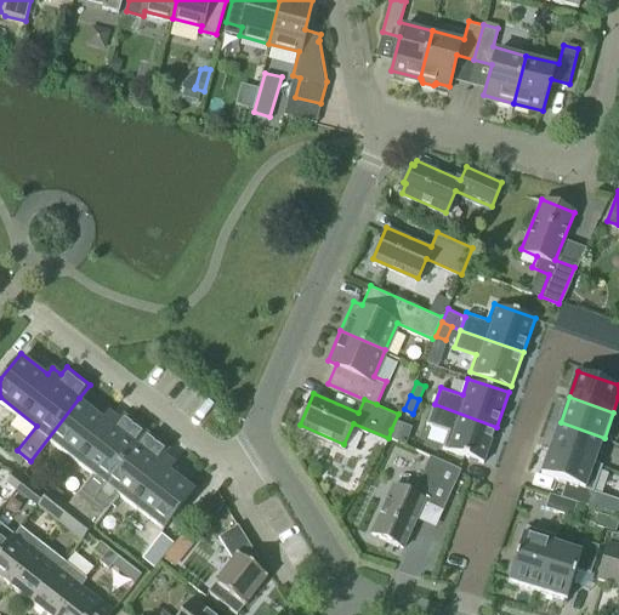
[(108,410),(102,416),(79,398),(30,461),(50,438),(94,473),(75,496),(87,506),(147,430),(124,411),(118,419),(108,410)]
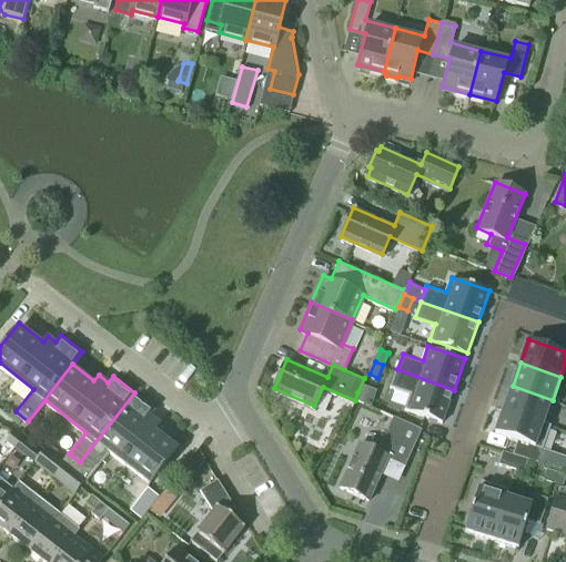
[(397,369),(391,386),(411,392),(406,408),(443,421),(454,390),(397,369)]
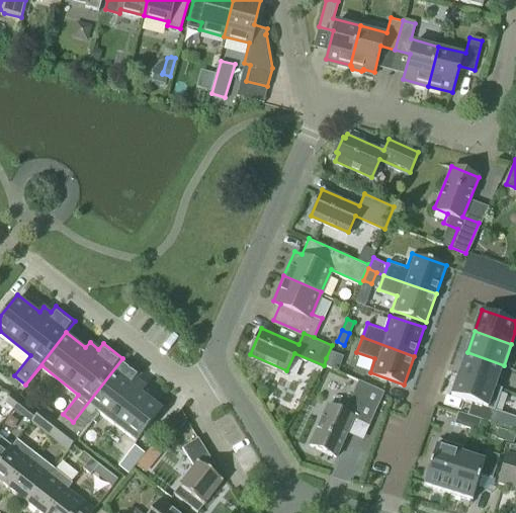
[(467,352),(459,373),(504,389),(504,387),(497,385),(504,365),(467,352)]
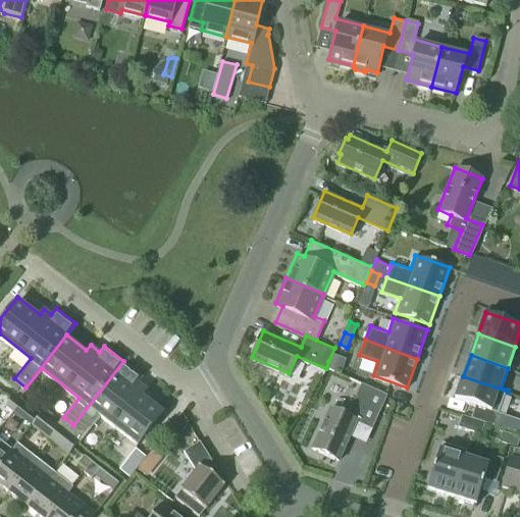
[(139,382),(143,376),(123,361),(73,425),(85,434),(101,413),(139,443),(163,411),(141,394),(146,388),(139,382)]
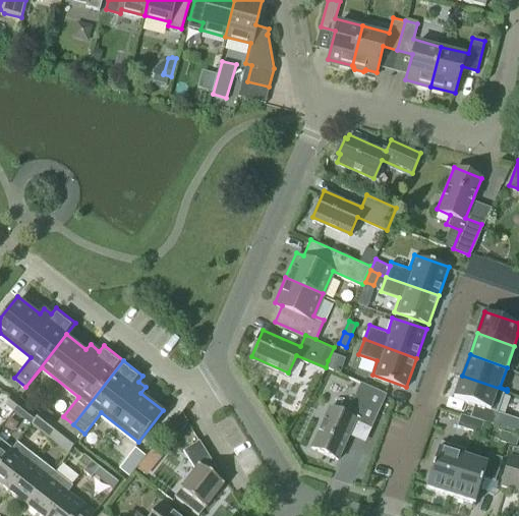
[(462,376),(455,396),(475,404),(471,416),(485,420),(495,423),(507,391),(462,376)]
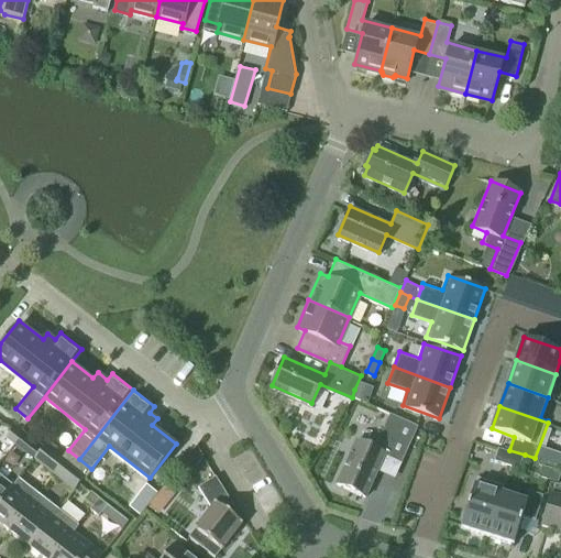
[(399,462),(416,425),(388,412),(372,447),(354,439),(336,482),(364,495),(383,455),(399,462)]
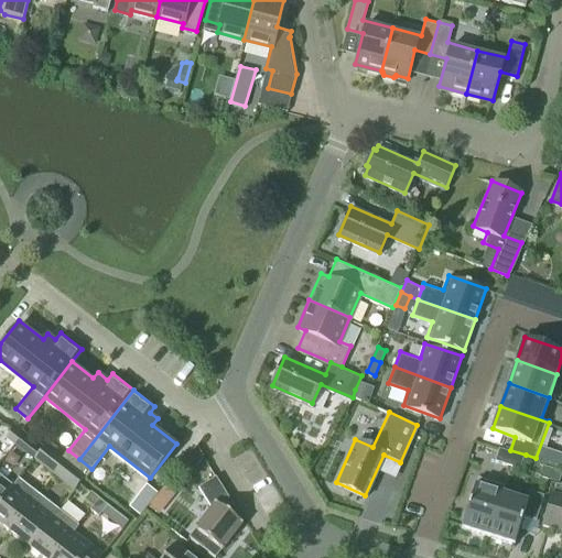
[(8,435),(17,441),(22,435),(13,428),(8,435)]
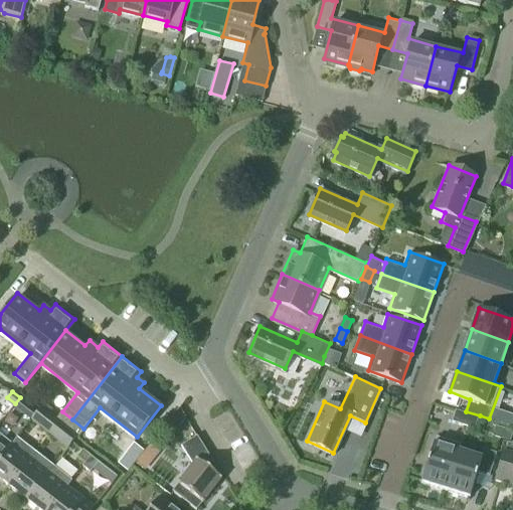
[(20,397),(15,403),(23,410),(27,404),(28,403),(20,397)]
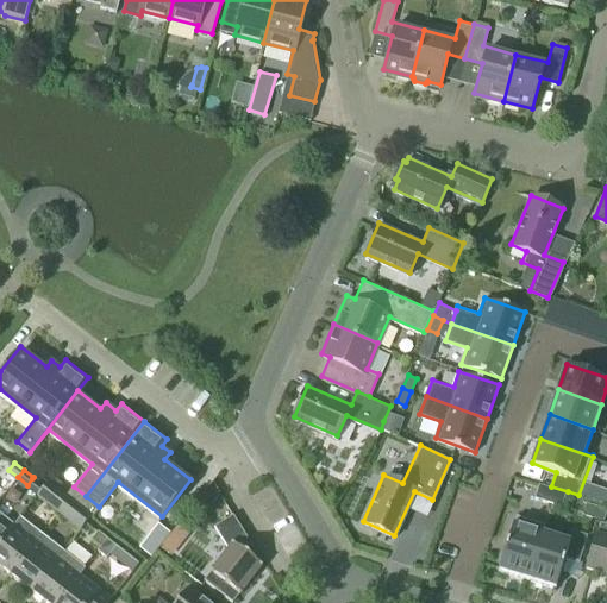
[(204,510),(219,490),(212,478),(193,502),(204,510)]
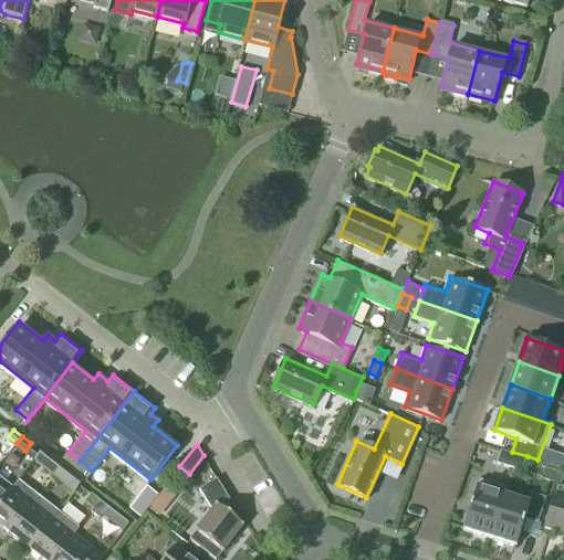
[(502,448),(498,461),(523,469),(528,456),(512,452),(502,448)]
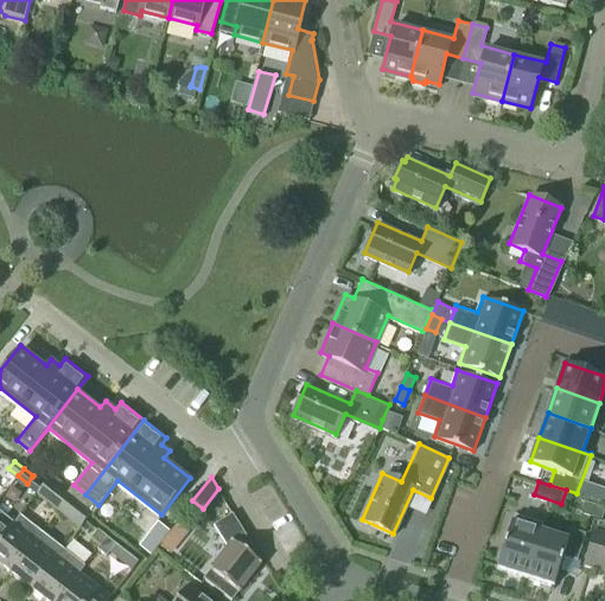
[(86,494),(74,485),(68,493),(70,496),(82,505),(91,512),(99,505),(86,494)]
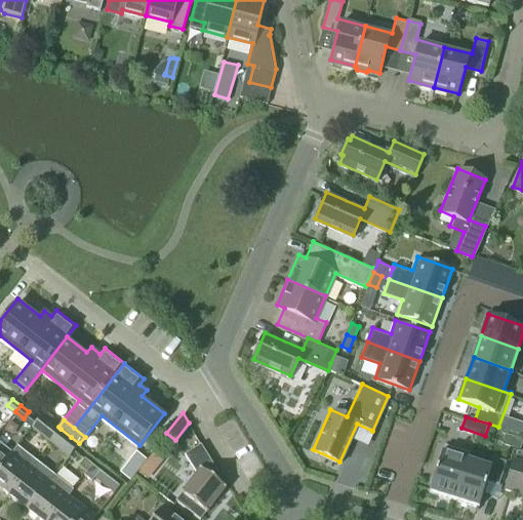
[(51,422),(43,433),(52,440),(61,429),(58,427),(51,422)]
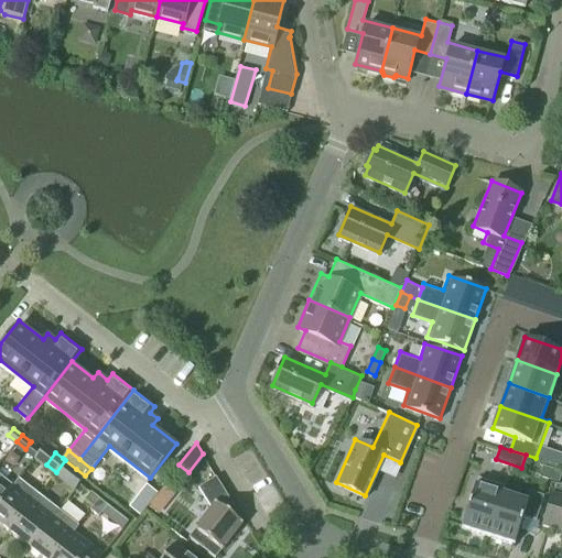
[(65,460),(56,472),(66,481),(76,469),(65,460)]
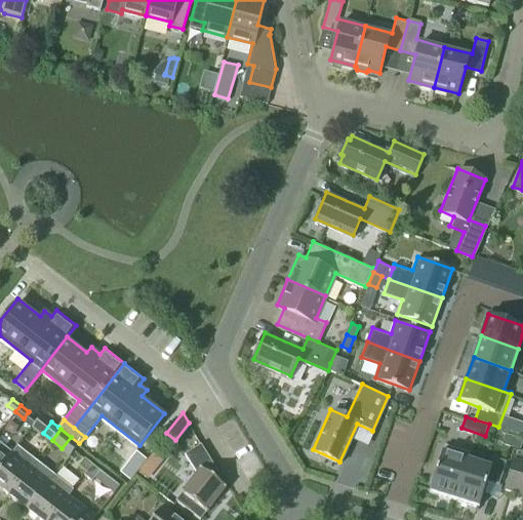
[(0,467),(12,450),(0,440),(0,467)]
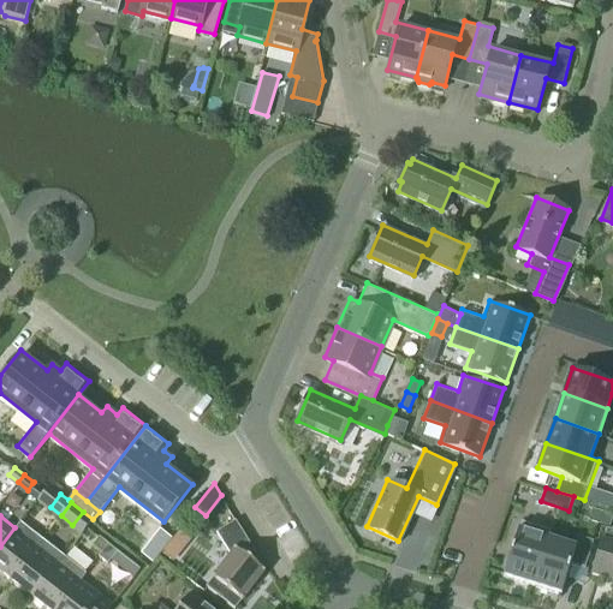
[(208,584),(218,591),(237,605),(244,596),(245,597),(249,592),(248,591),(266,569),(261,567),(265,563),(236,518),(218,529),(231,550),(213,573),(214,575),(208,584)]
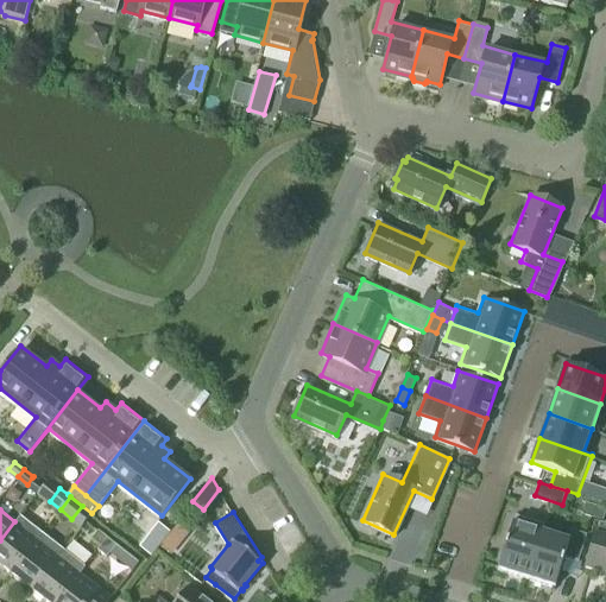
[(517,513),(499,568),(528,576),(542,531),(543,531),(545,523),(517,513)]
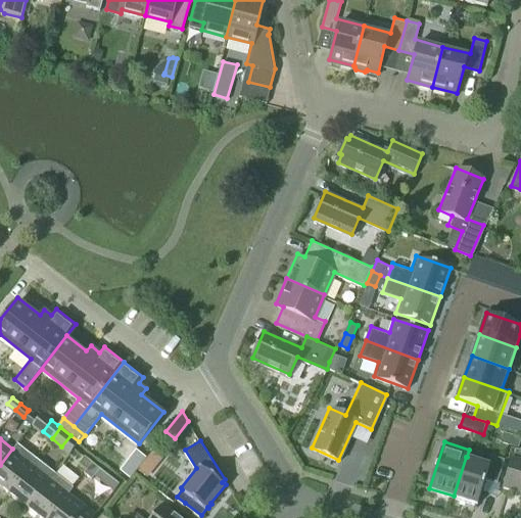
[(0,465),(0,483),(10,491),(38,457),(19,442),(13,450),(12,449),(0,465)]
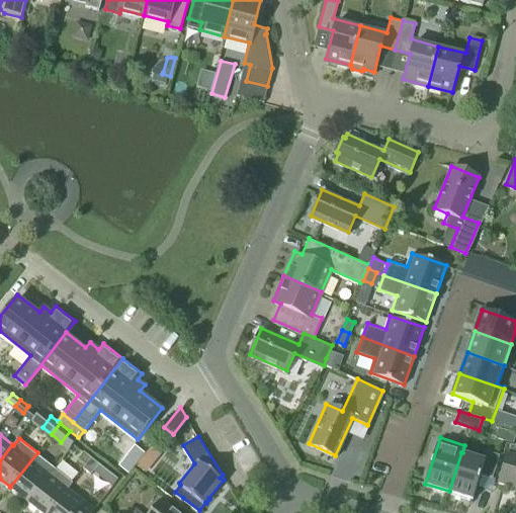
[(148,451),(138,463),(148,472),(165,449),(155,441),(148,451)]
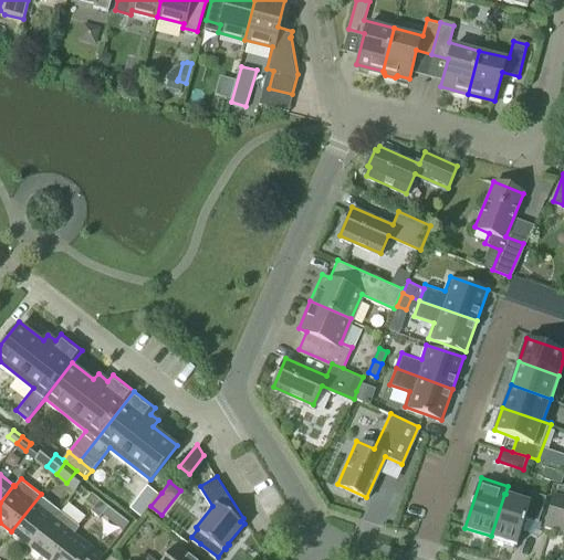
[(131,507),(142,516),(159,493),(148,484),(131,507)]
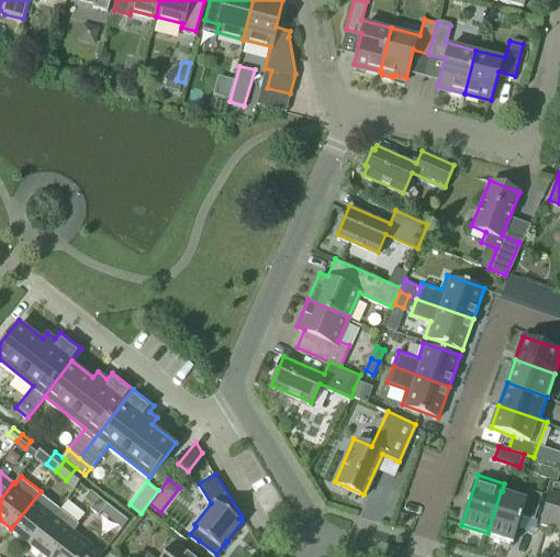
[(559,482),(556,481),(542,523),(559,527),(559,482)]
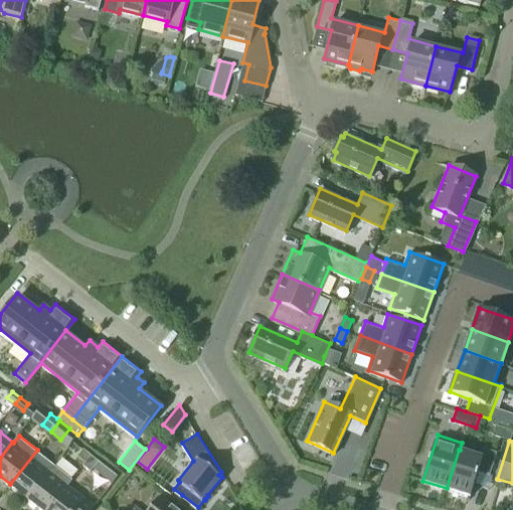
[(79,455),(87,461),(93,454),(84,448),(79,455)]
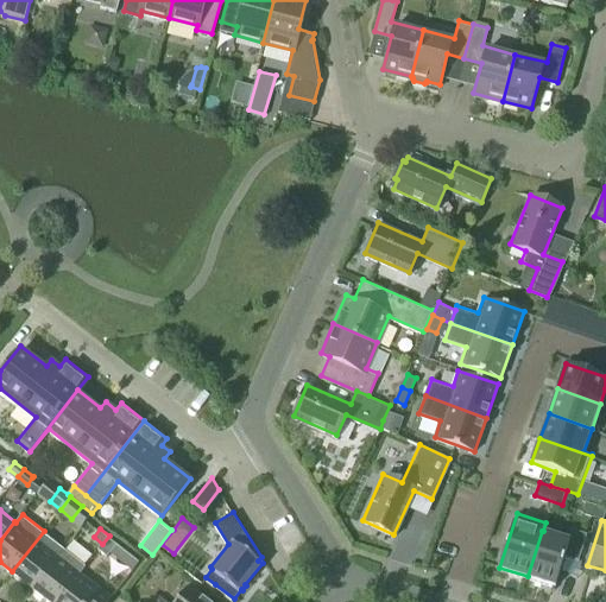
[(542,531),(528,576),(556,585),(566,556),(580,561),(588,533),(574,528),(570,539),(543,531),(542,531)]
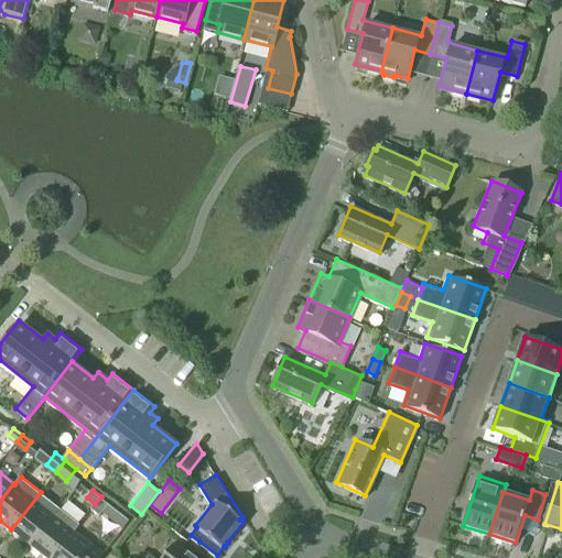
[(11,529),(26,542),(31,545),(60,509),(41,492),(11,529)]
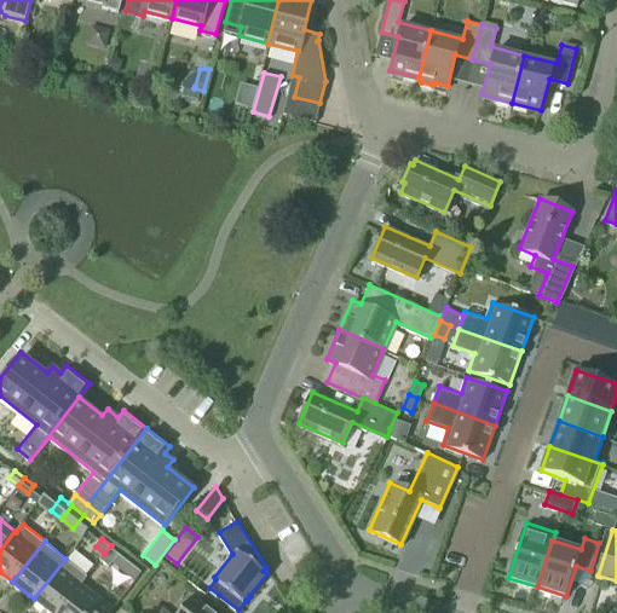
[(104,554),(102,557),(111,565),(115,561),(121,553),(111,545),(104,554)]
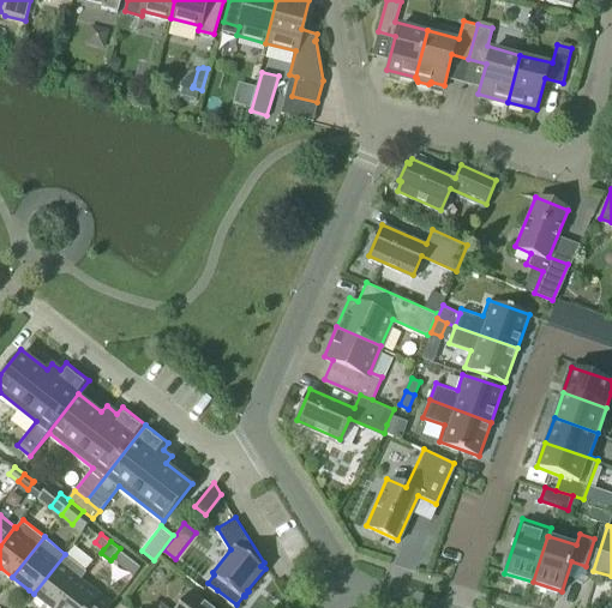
[(52,607),(57,607),(81,578),(87,571),(65,554),(34,594),(52,607)]
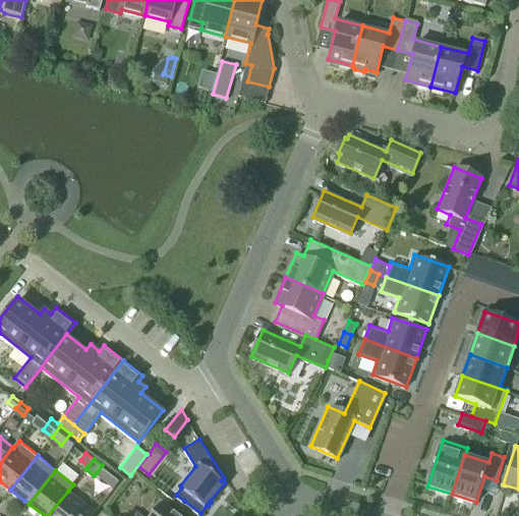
[(81,501),(68,491),(48,515),(92,515),(96,511),(81,501)]
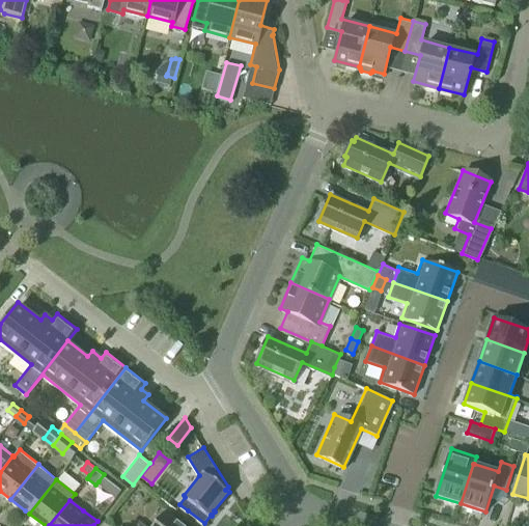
[(185,525),(167,511),(156,525),(142,525),(140,524),(139,525),(185,525)]
